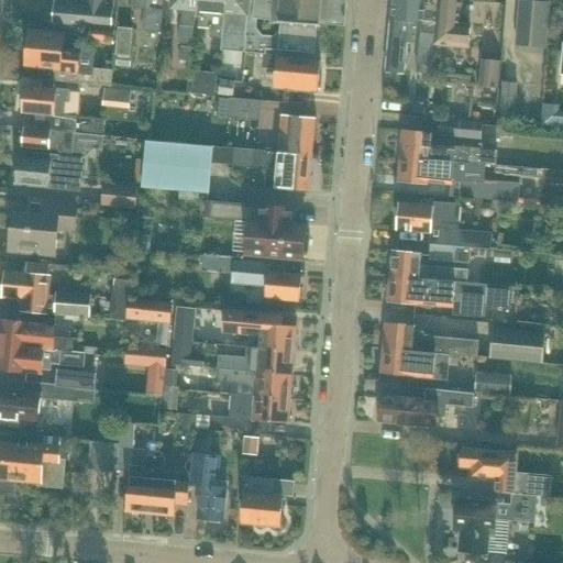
[(73,0),(56,0),(57,0),(57,4),(56,4),(54,22),(111,28),(113,9),(106,9),(106,0),(87,0),(87,1),(73,0)]
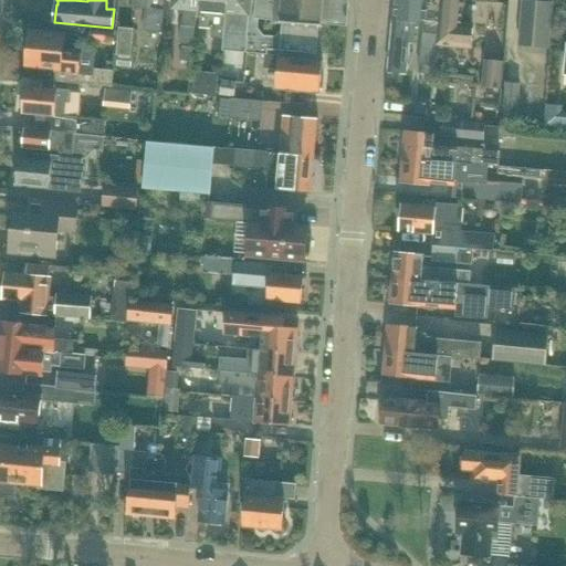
[(134,0),(133,8),(147,9),(145,31),(163,32),(165,0),(134,0)]
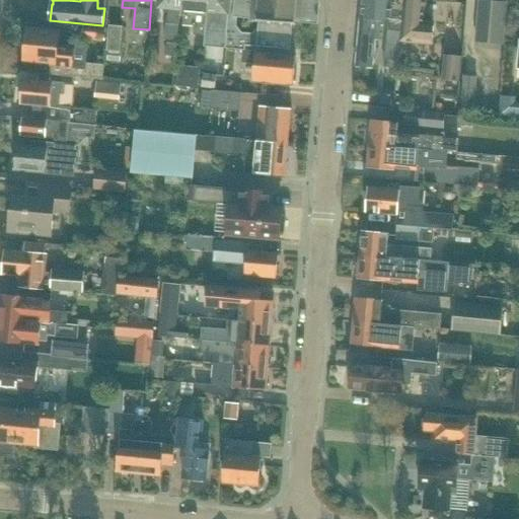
[(177,41),(180,0),(157,0),(157,8),(169,9),(168,23),(166,23),(165,40),(177,41)]
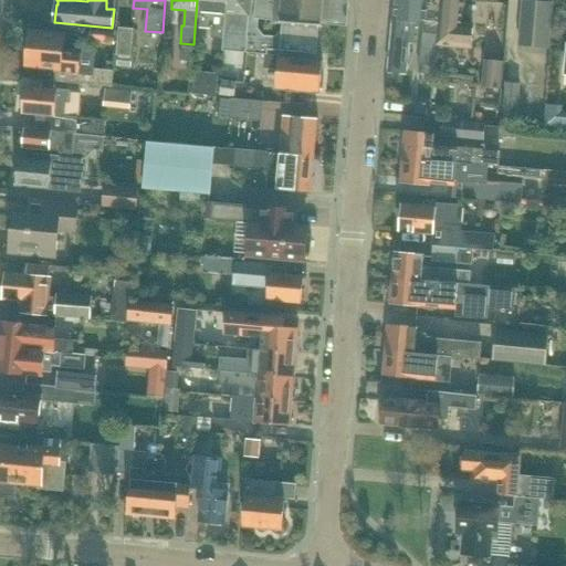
[(223,40),(227,0),(200,0),(198,28),(211,30),(210,39),(223,40)]
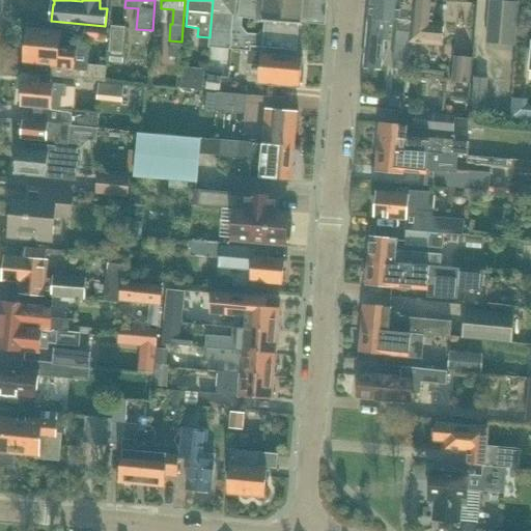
[(213,0),(210,37),(211,37),(210,49),(235,51),(239,0),(213,0)]
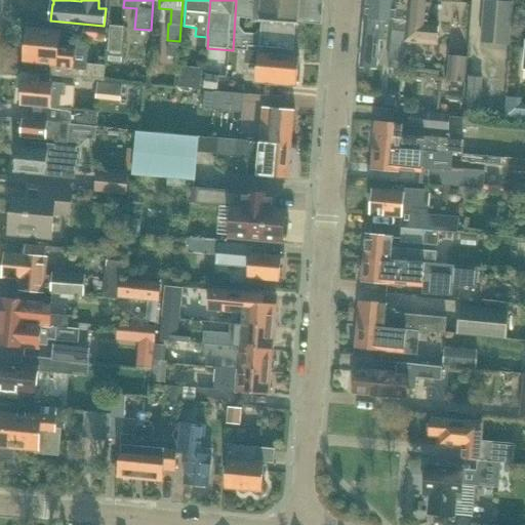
[(236,0),(233,50),(247,51),(294,55),(296,25),(298,27),(300,25),(298,23),(322,25),(324,0),(236,0)]
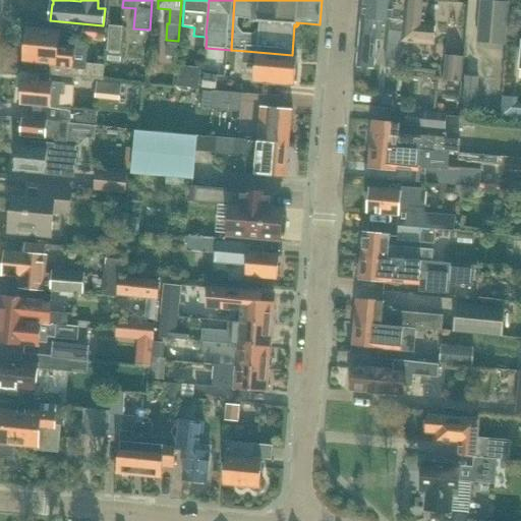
[(363,0),(357,67),(373,68),(379,19),(391,21),(390,30),(401,31),(402,31),(404,0),(363,0)]
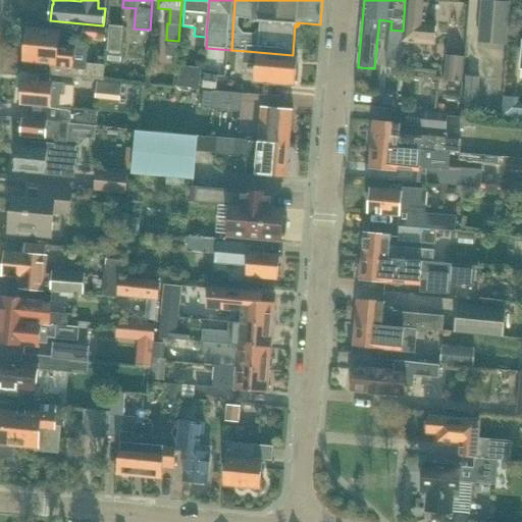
[(434,45),(436,22),(426,21),(428,0),(405,0),(403,31),(402,42),(408,42),(434,45)]
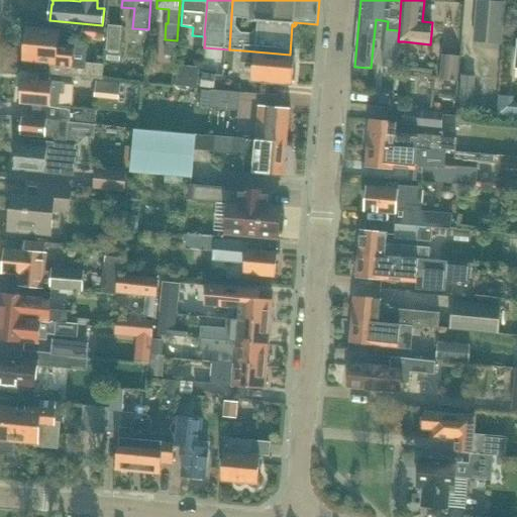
[(502,43),(505,3),(479,1),(475,41),(502,43)]
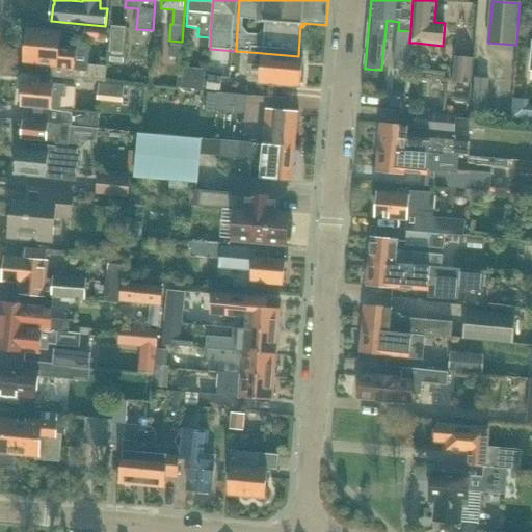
[(124,53),(126,24),(113,23),(111,52),(124,53)]
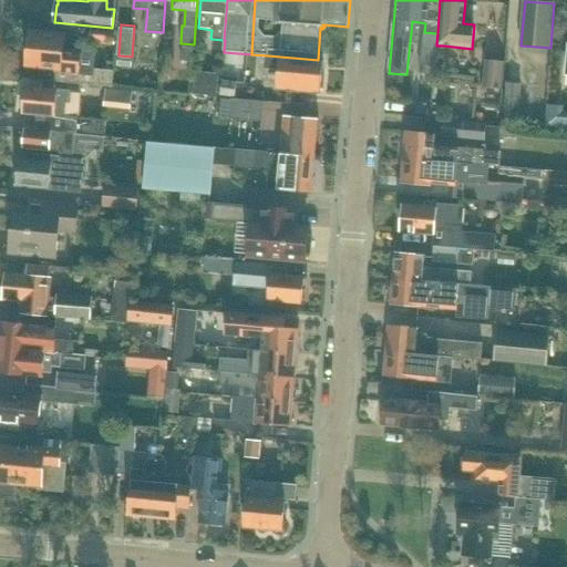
[(112,45),(113,31),(92,28),(91,42),(112,45)]
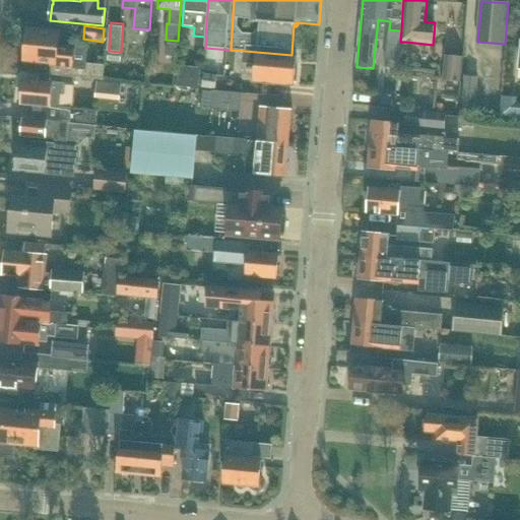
[(58,46),(59,30),(28,27),(25,62),(52,65),(51,75),(103,79),(104,66),(85,64),(85,54),(86,54),(87,48),(58,46)]
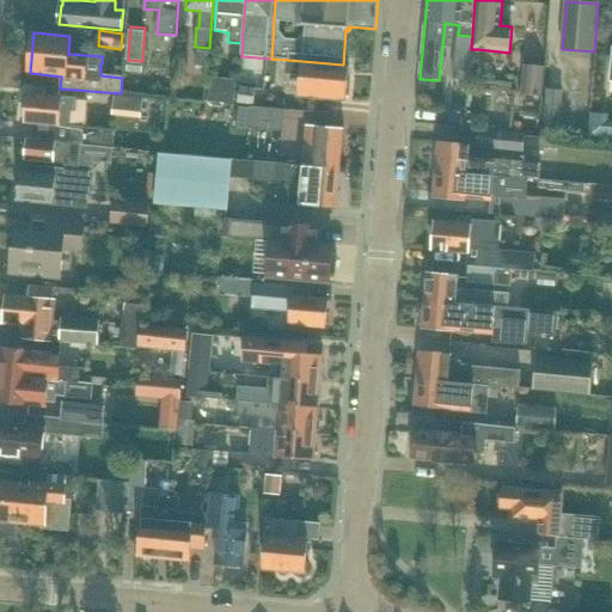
[(469,81),(471,49),(472,37),(472,36),(471,36),(458,35),(453,79),(469,81)]
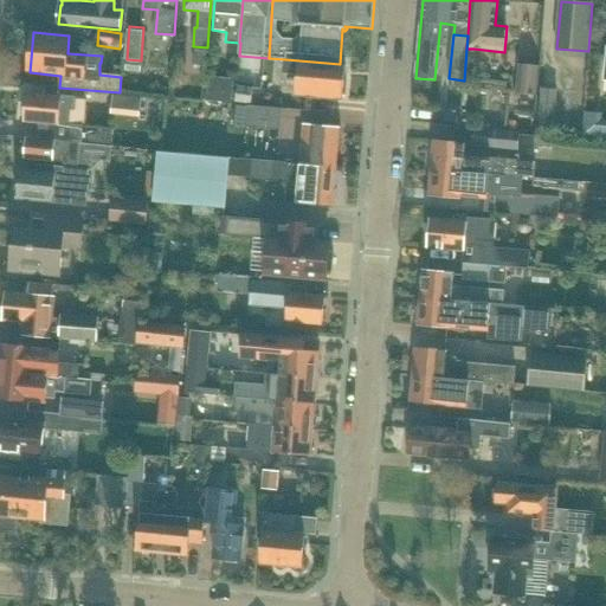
[(206,51),(194,50),(193,65),(206,66),(206,51)]
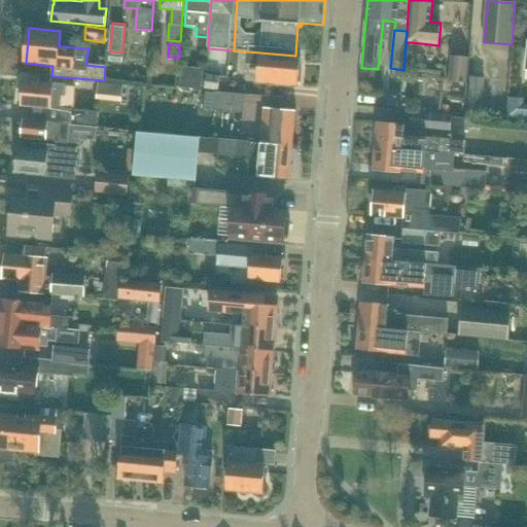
[(295,56),(248,51),(248,64),(259,65),(257,82),(299,85),(299,81),(302,81),(303,70),(300,70),(301,56),(295,56)]
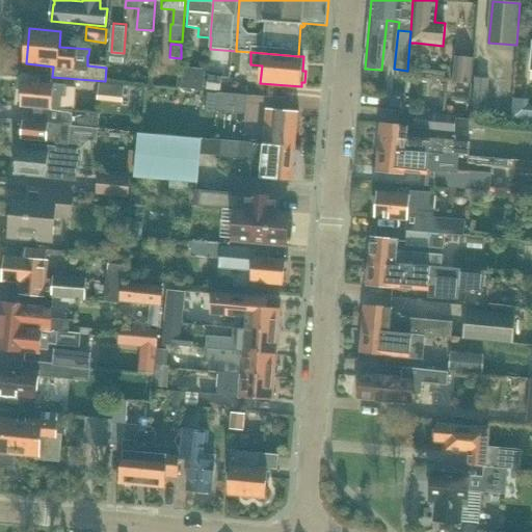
[(471,83),(473,58),(456,57),(454,81),(471,83)]
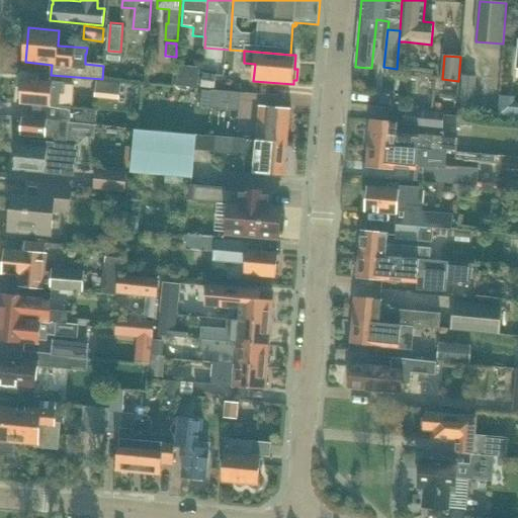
[(176,87),(200,89),(201,68),(178,66),(176,87)]
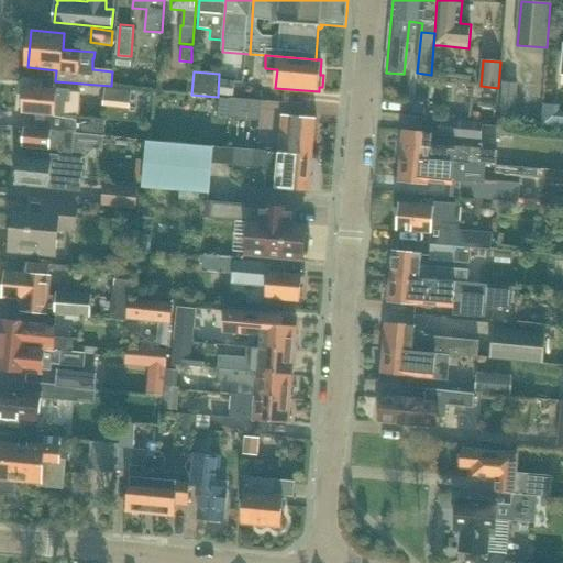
[(234,96),(235,81),(221,80),(220,95),(234,96)]
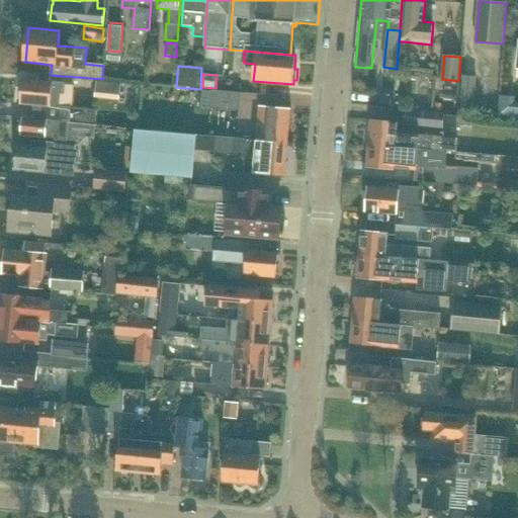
[(473,108),(477,77),(463,76),(460,107),(473,108)]
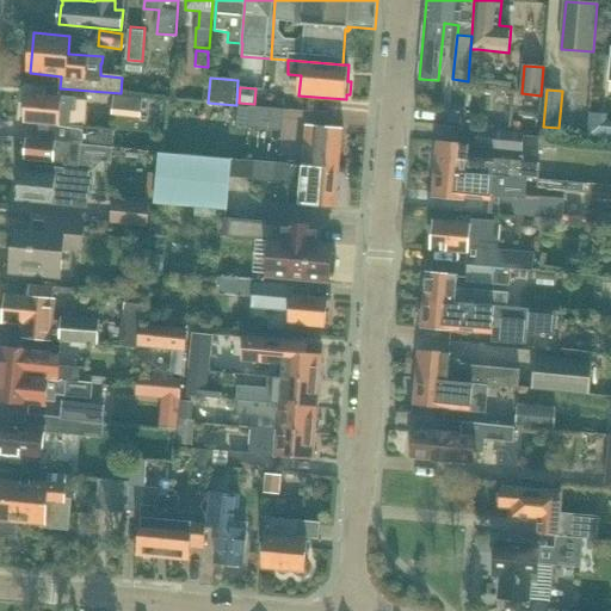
[(76,110),(78,98),(28,93),(25,122),(71,127),(72,110),(76,110)]
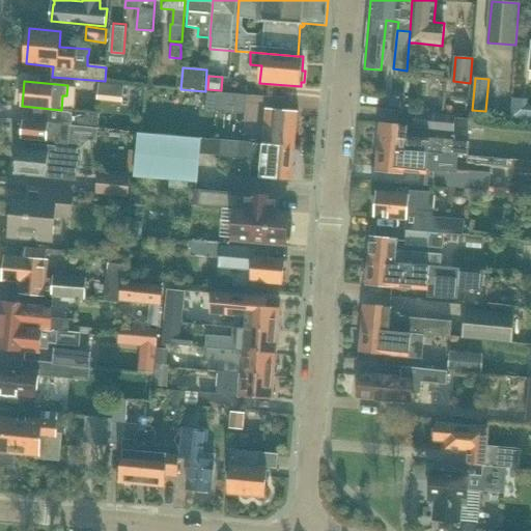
[(122,103),(124,86),(100,84),(98,101),(122,103)]
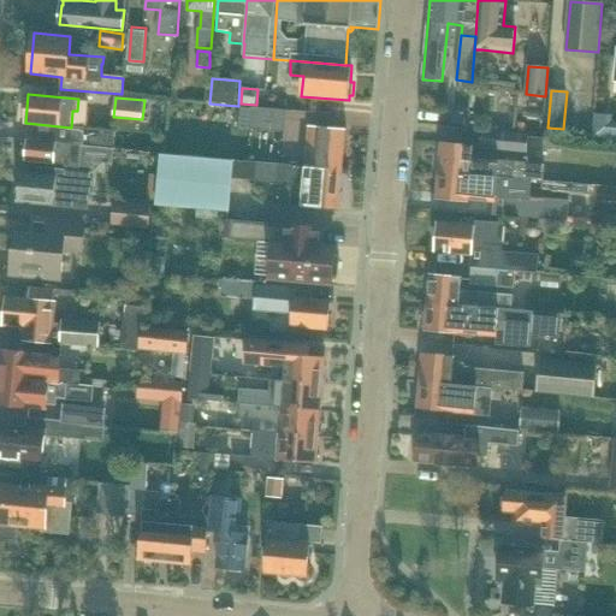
[(284,131),(286,111),(254,108),(252,129),(284,131)]
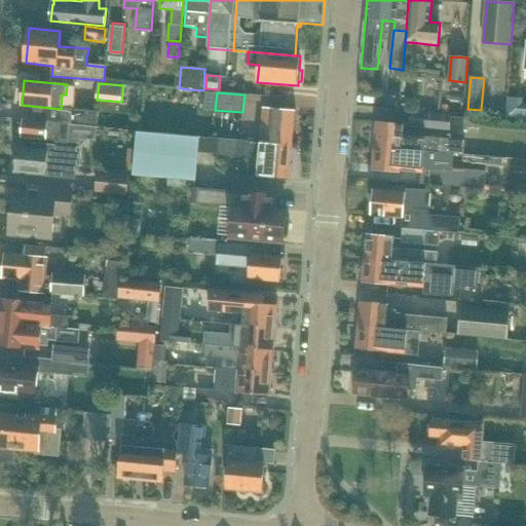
[(292,146),(295,111),(264,109),(261,142),(292,146)]
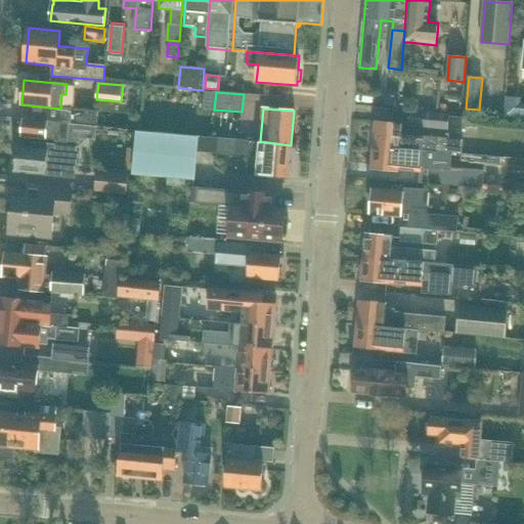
[(97,126),(98,113),(72,110),(70,124),(97,126)]
